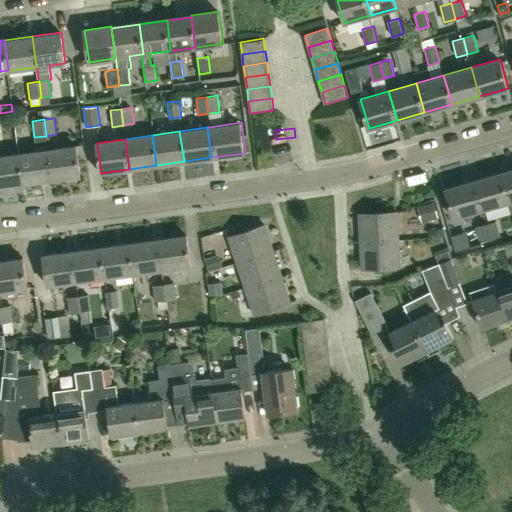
[(52,180),(81,176),(77,146),(48,150),(52,180)]
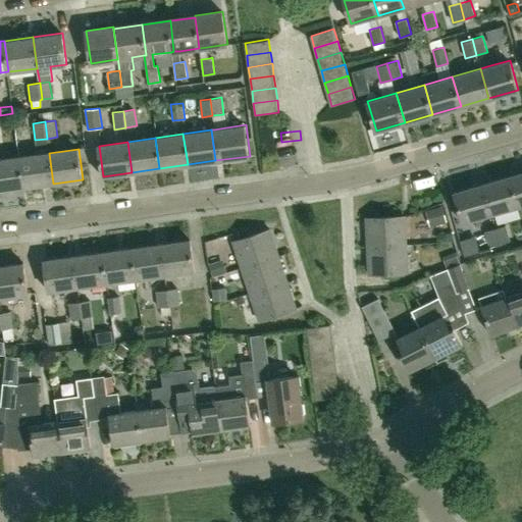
[(19,157),(23,188),(53,184),(49,153),(19,157)]
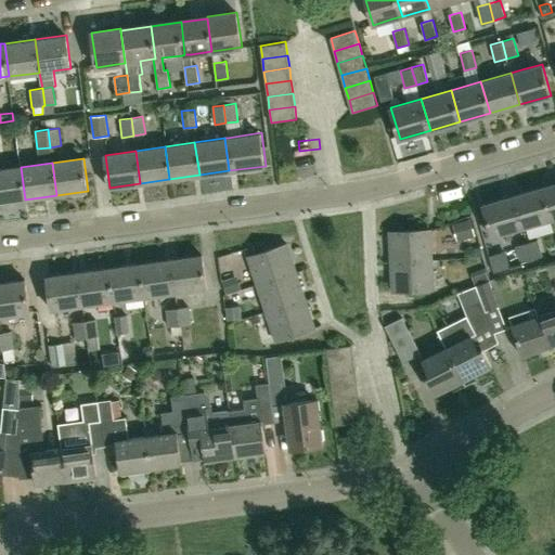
[(0,202),(25,199),(21,167),(0,169),(0,202)]
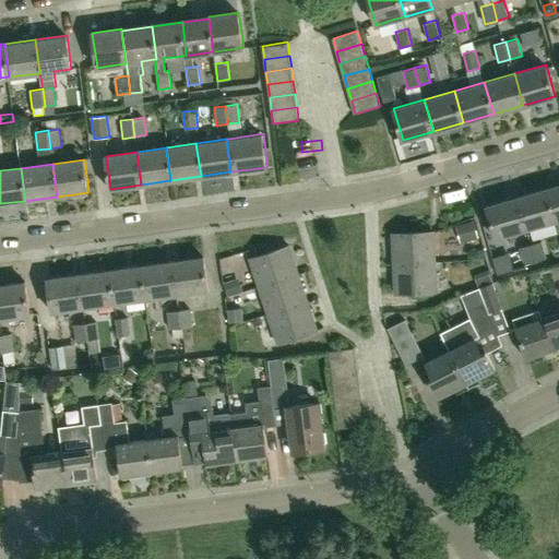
[(556,219),(558,218),(558,185),(547,188),(556,219)]
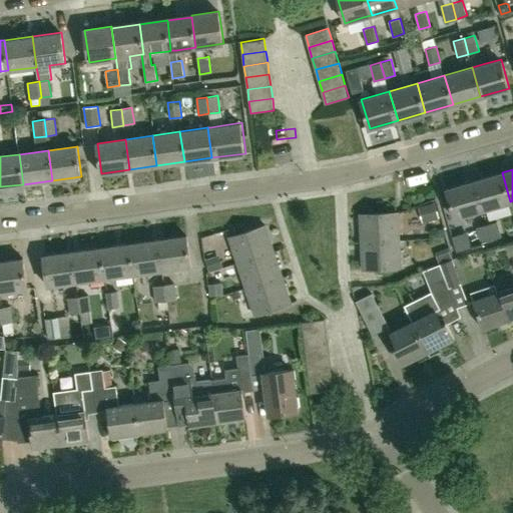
[(483,209),(510,201),(502,172),(475,180),(483,209)]
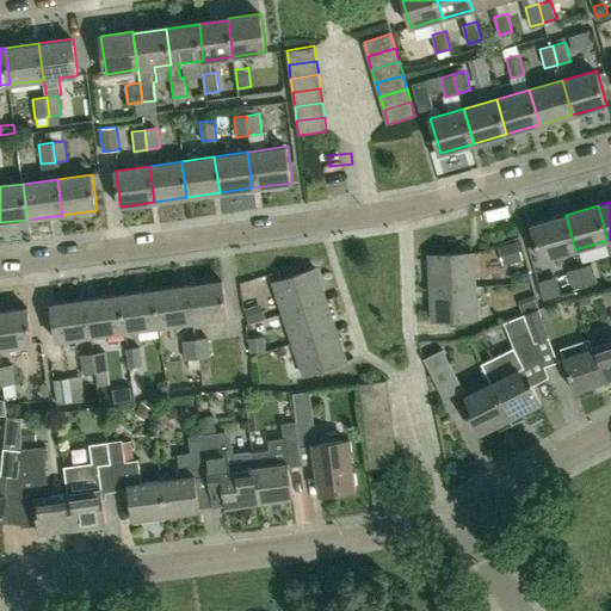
[(542,259),(575,250),(566,215),(532,224),(542,259)]
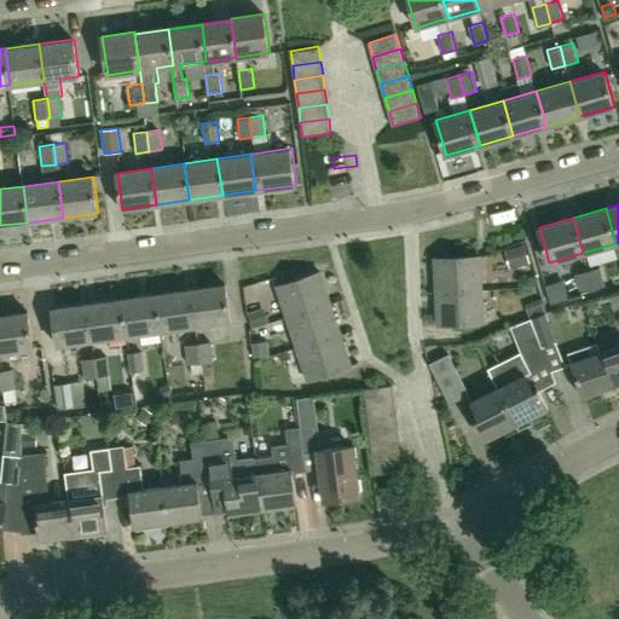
[(525,244),(505,250),(510,268),(530,262),(525,244)]
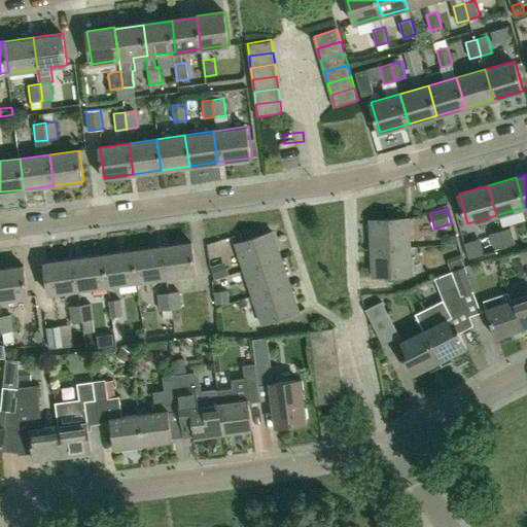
[(372,247),(411,245),(410,217),(371,218),(372,247)]
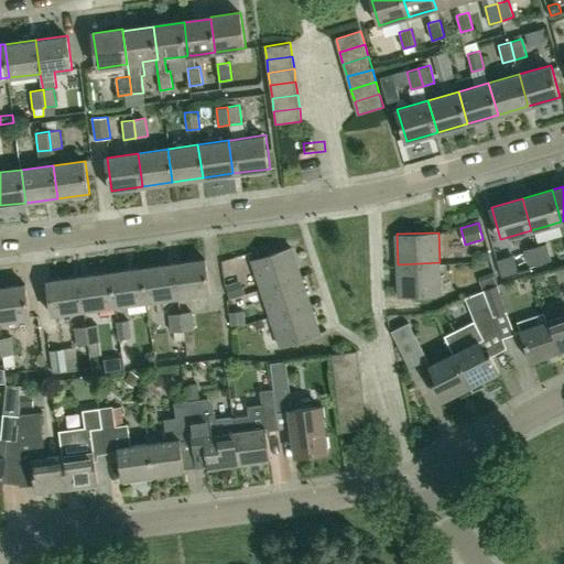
[(546,243),(535,246),(541,263),(552,260),(546,243)]
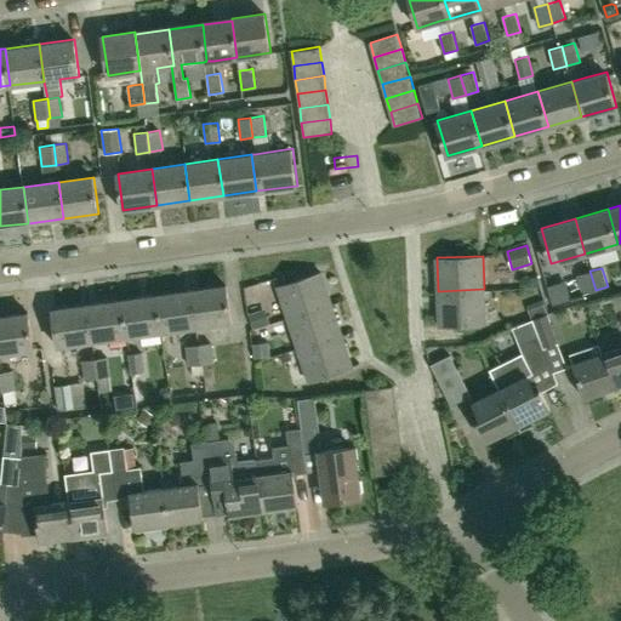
[(596,290),(590,271),(576,275),(582,294),(596,290)]
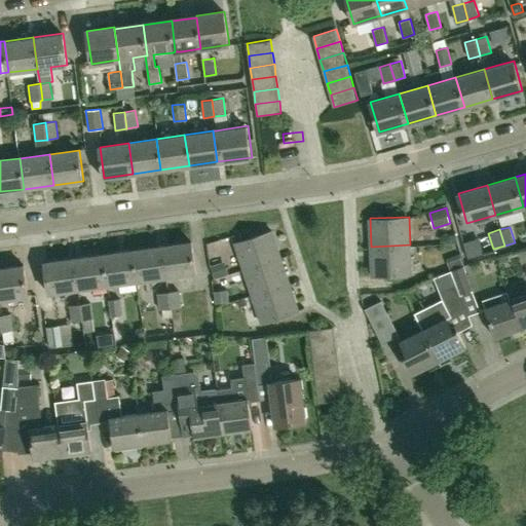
[(243,269),(282,257),(272,230),(235,242),(243,269)]
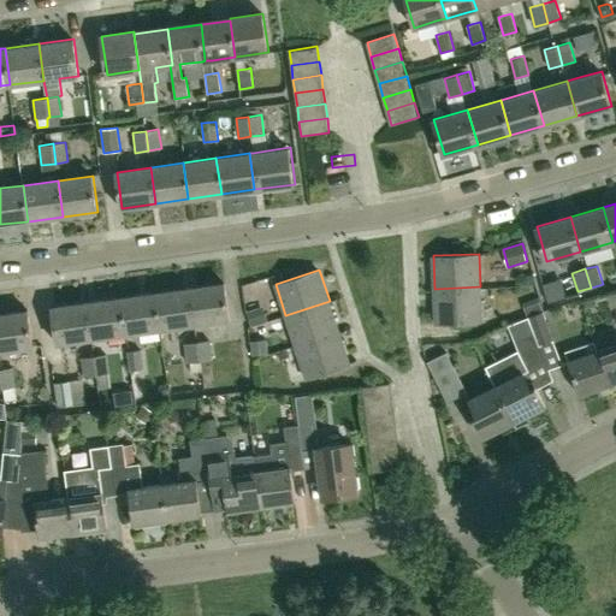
[(195,324),(230,320),(225,283),(190,288),(195,324)]
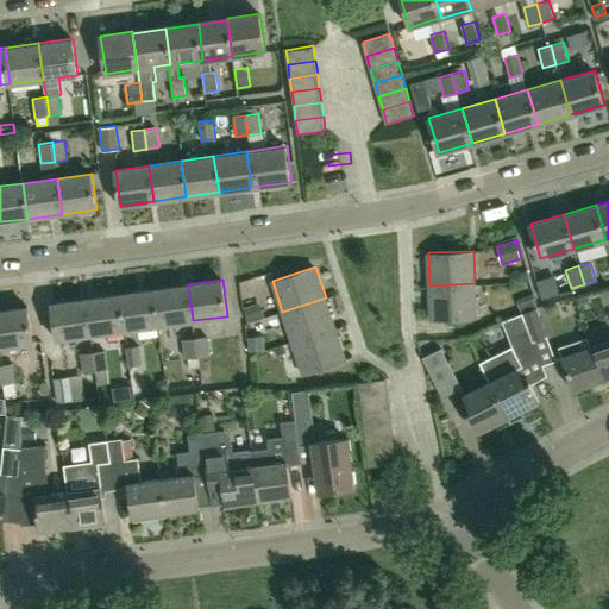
[(431,318),(476,315),(475,283),(429,286),(431,318)]
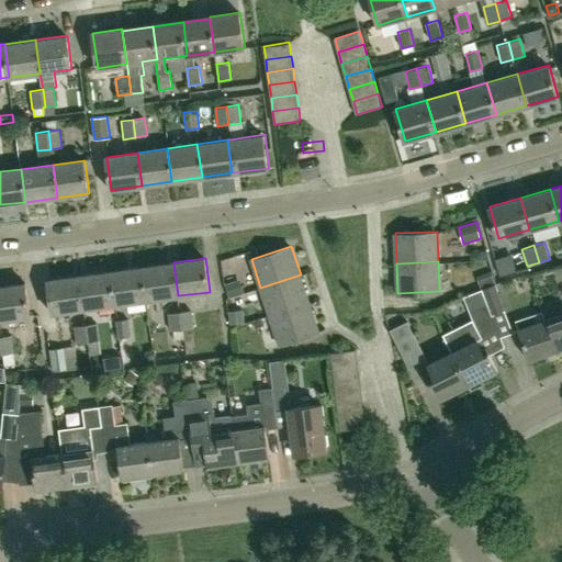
[(146,300),(178,295),(173,262),(142,267),(146,300)]
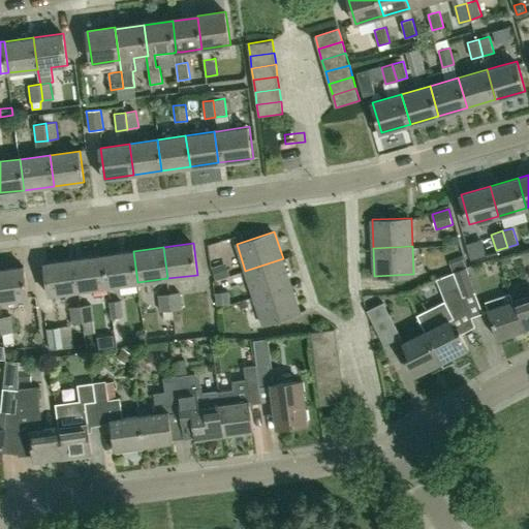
[(109,286),(137,282),(133,251),(104,255),(109,286)]
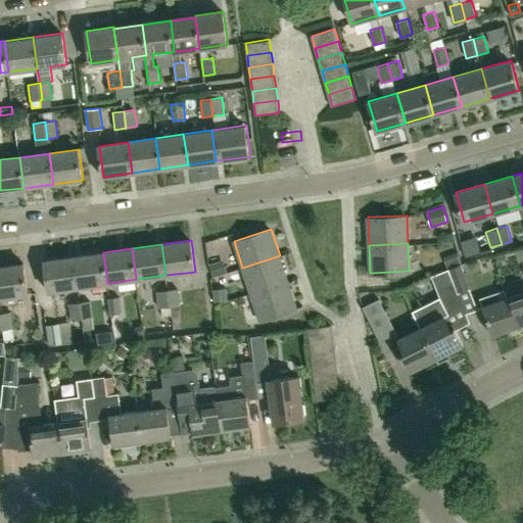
[(78,287),(107,283),(103,252),(74,256),(78,287)]
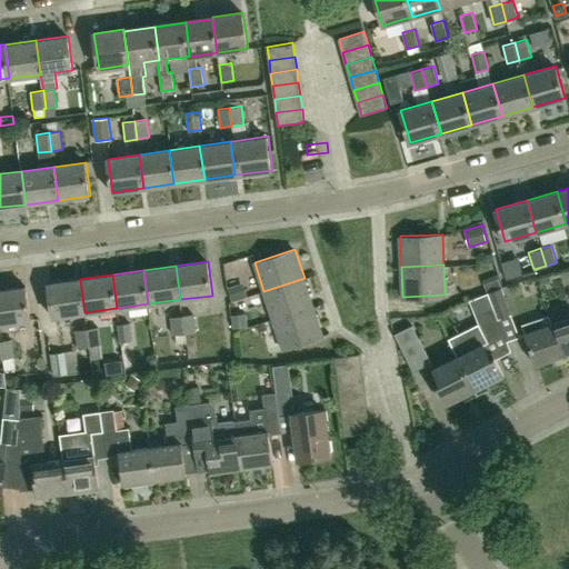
[(487,292),(501,287),(497,275),(482,280),(487,292)]
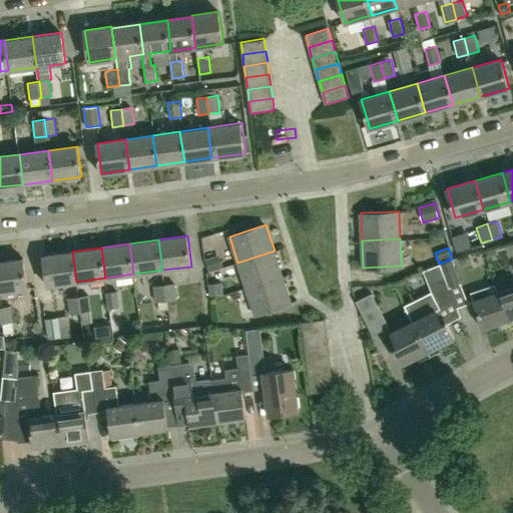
[(245,289),(283,277),(275,250),(237,263),(245,289)]
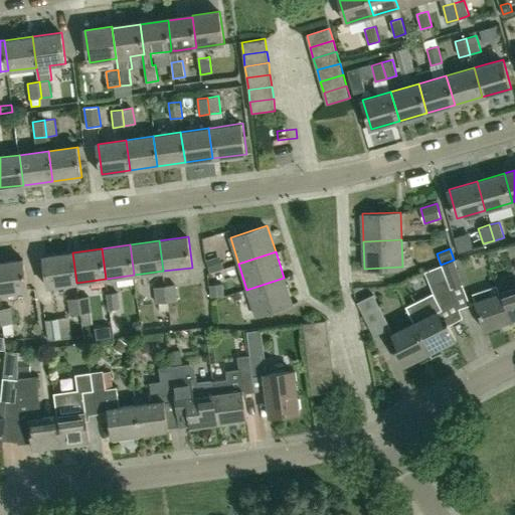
[(47,287),(76,283),(72,252),(43,256),(47,287)]
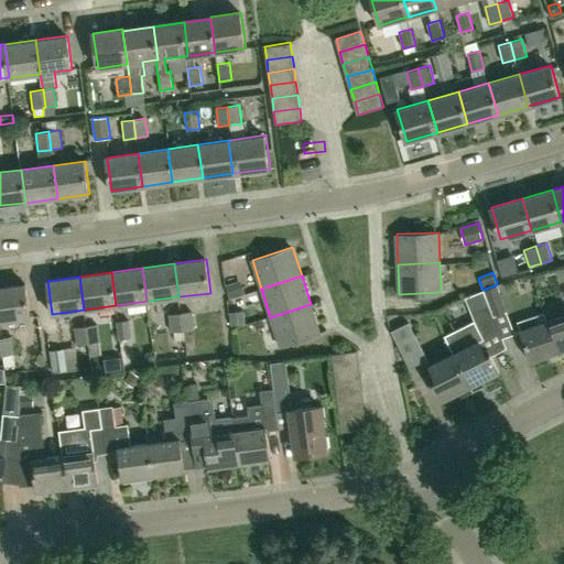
[(230,299),(246,293),(241,280),(226,285),(230,299)]
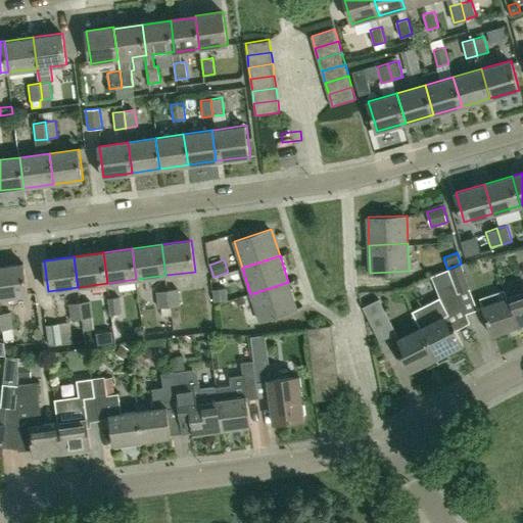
[(0,297),(29,293),(24,263),(0,266),(0,297)]
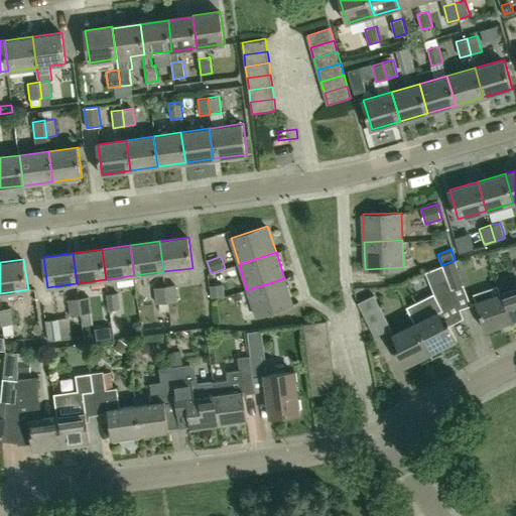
[(453,288),(464,284),(455,261),(443,265),(453,288)]
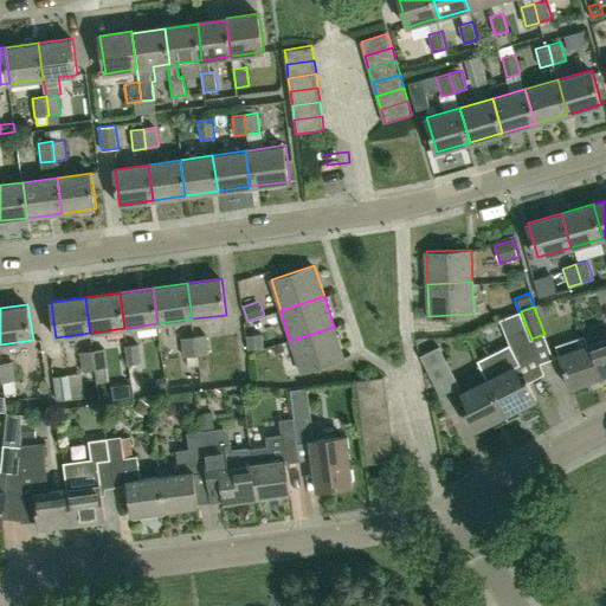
[(532,339),(521,311),(514,314),(500,320),(504,331),(509,345),(516,360),(517,359),(535,352),(530,340),(532,339)]
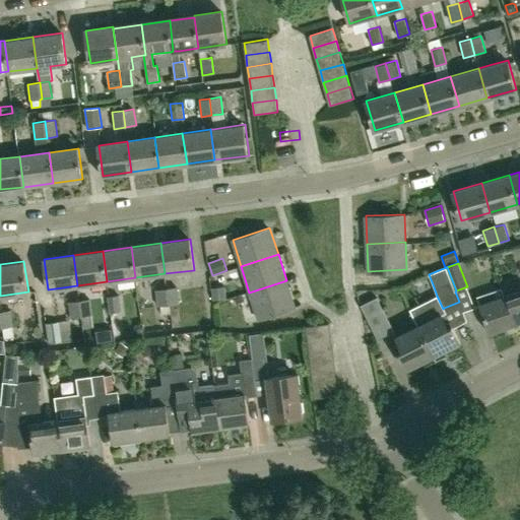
[(284,324),(280,312),(295,307),(286,280),(249,293),(257,319),(263,317),(267,329),(284,324)]
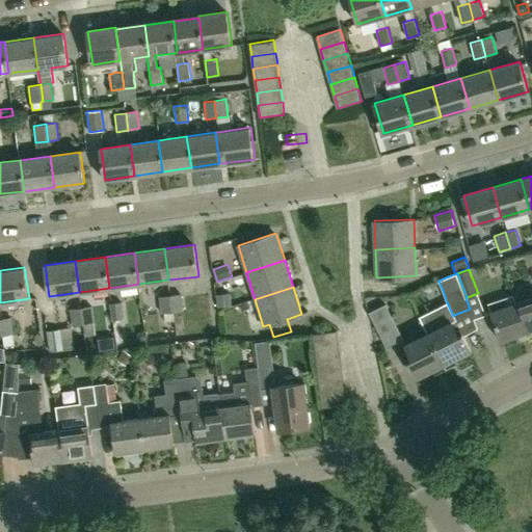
[(181,293),(170,295),(173,312),(184,310),(181,293)]
